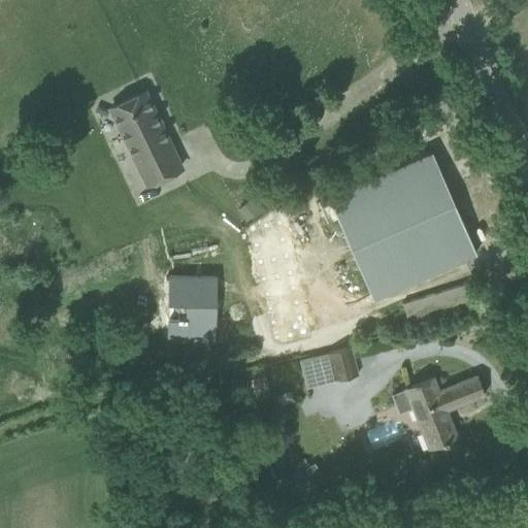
[(147,184),(182,167),(144,91),(111,107),(147,184)]
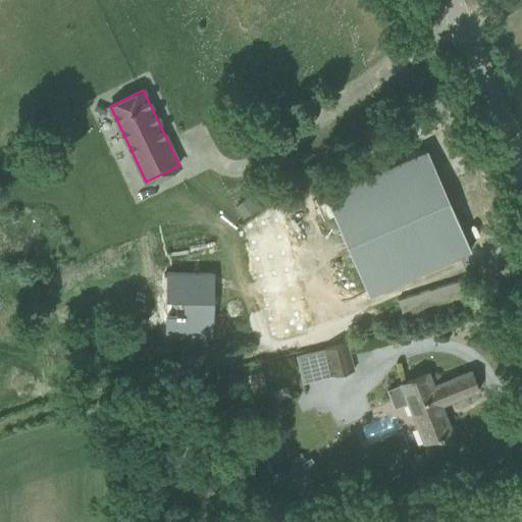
[(427,148),(422,151),(324,194),(368,295),(471,249),(427,148)]
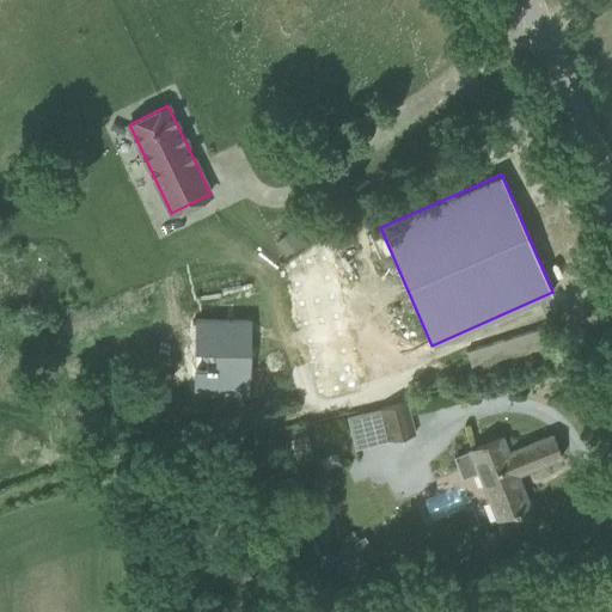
[(213,355),(213,371),(194,371),(194,395),(250,396),(250,322),(195,322),(194,355),(213,355)]
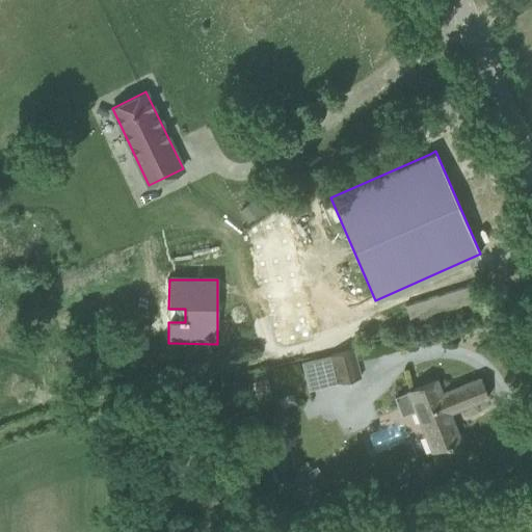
[(362,378),(355,356),(353,349),(329,356),(337,384),(362,378)]
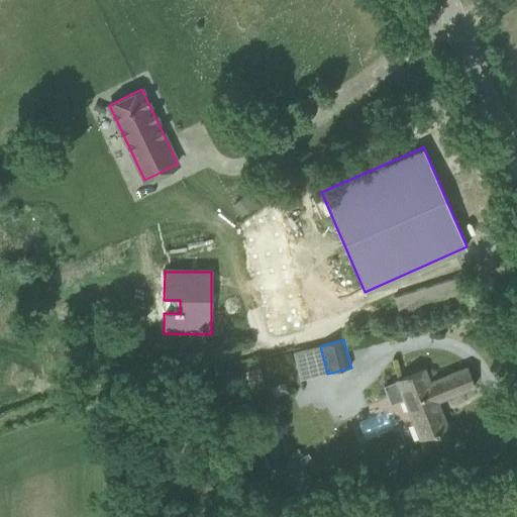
[(474,385),(469,373),(467,367),(429,382),(424,369),(384,385),(391,403),(404,397),(414,423),(419,421),(425,436),(434,432),(434,433),(439,431),(438,430),(446,427),(436,400),(474,385)]
